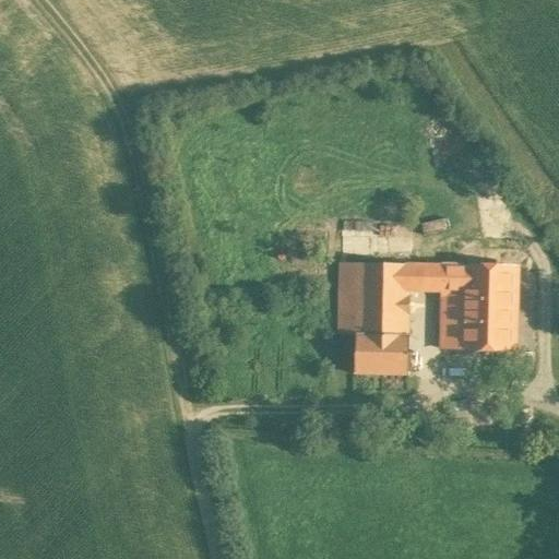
[(412,223),(341,219),(340,262),(409,265),(411,265),(412,223)]
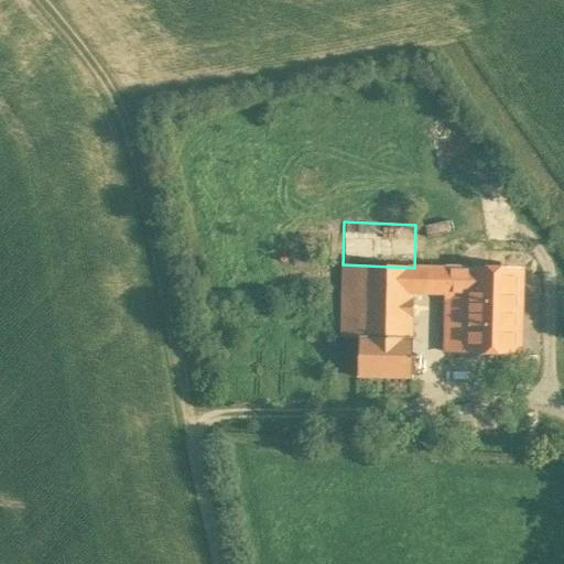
[(489,243),(488,243),(487,270),(521,271),(522,245),(520,245),(489,243)]
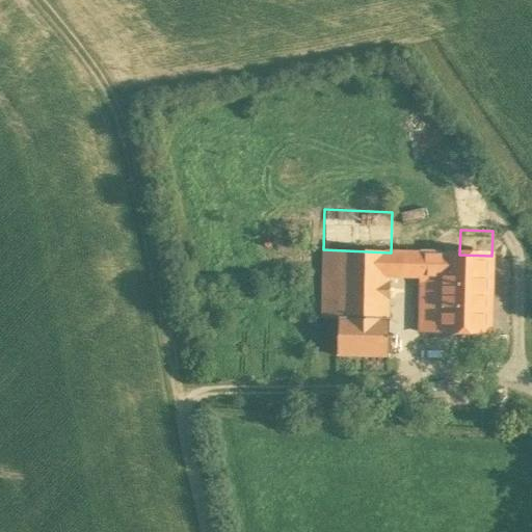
[(508,232),(493,231),(488,335),(488,351),(504,351),(508,232)]
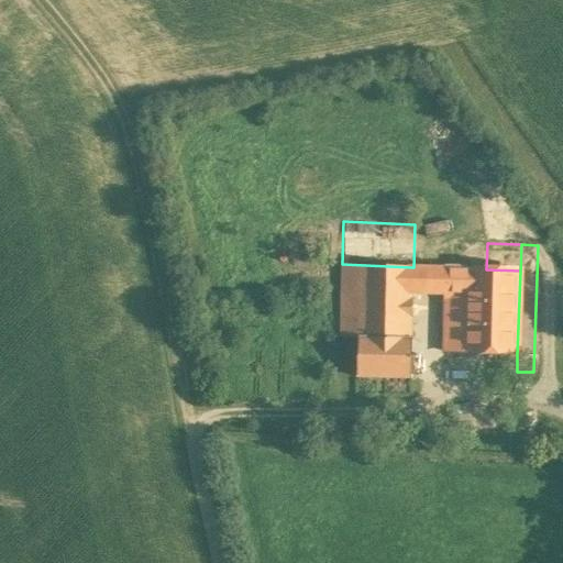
[(412,267),(342,264),(340,335),(356,337),(357,335),(410,338),(412,291),(412,267)]
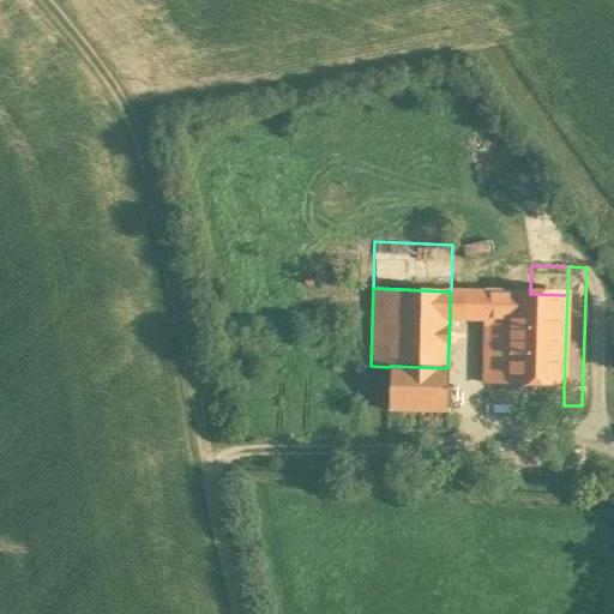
[(451,292),(450,292),(450,318),(465,318),(467,292),(451,292)]
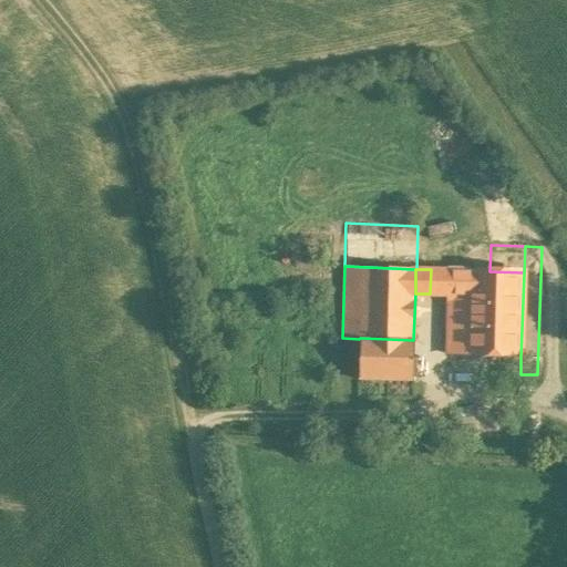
[(449,270),(431,269),(430,294),(447,295),(449,270)]
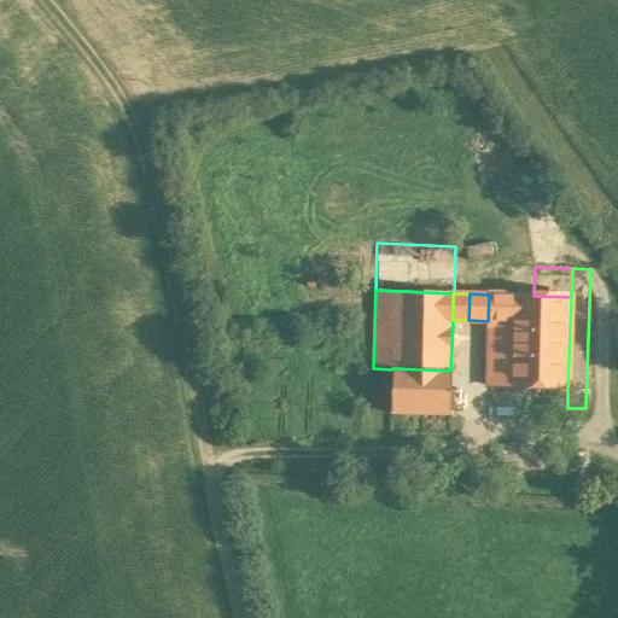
[(513,295),(489,295),(488,321),(488,333),(512,333),(513,295)]
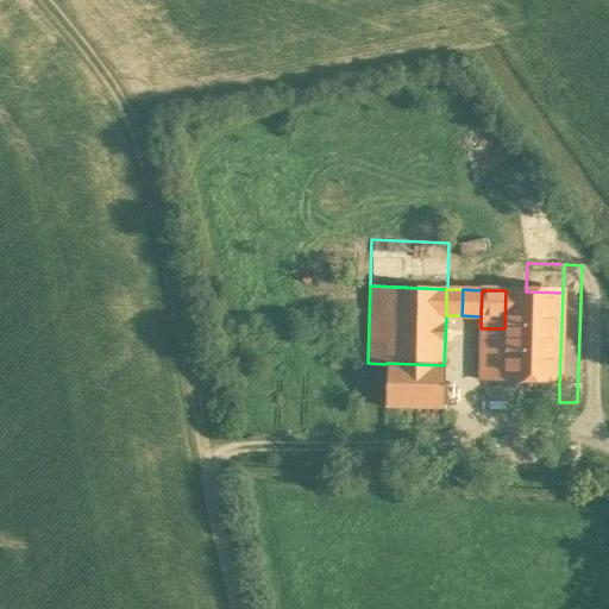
[(526,292),(506,290),(504,328),(502,381),(531,382),(559,383),(563,293),(526,292)]
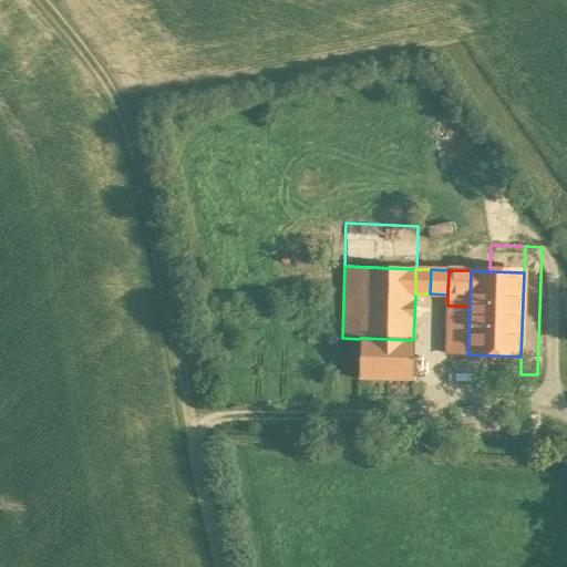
[(470,306),(447,306),(445,353),(467,354),(470,306)]
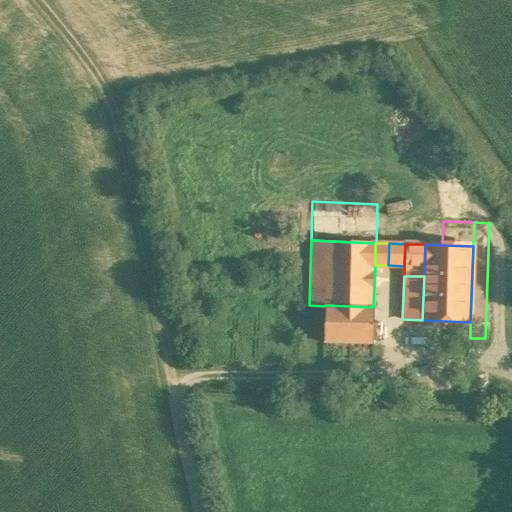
[(373,307),(325,305),(324,306),(323,342),(372,344),(374,307),(373,307)]
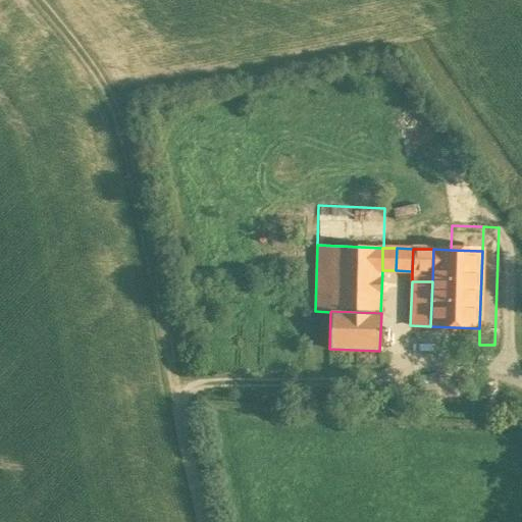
[(479,328),(455,327),(454,344),(479,345),(479,328)]
